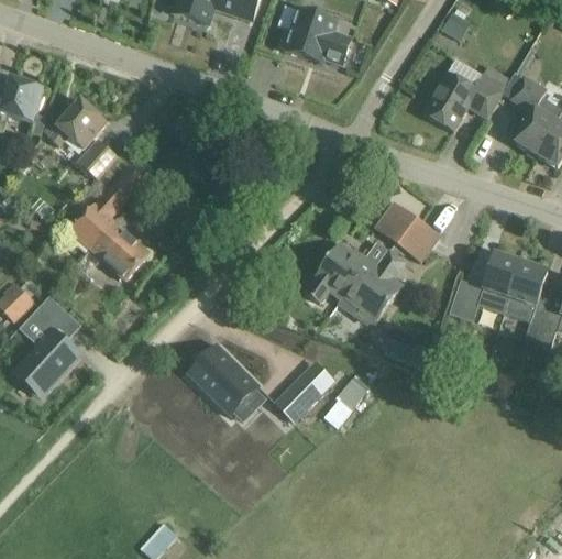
[(179,0),(175,13),(210,25),(216,8),(254,21),(261,0),(179,0)]
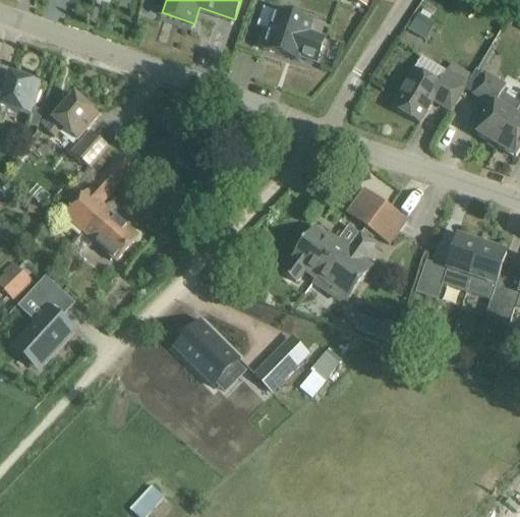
[(437,18),(419,7),(409,23),(427,35),(437,18)]
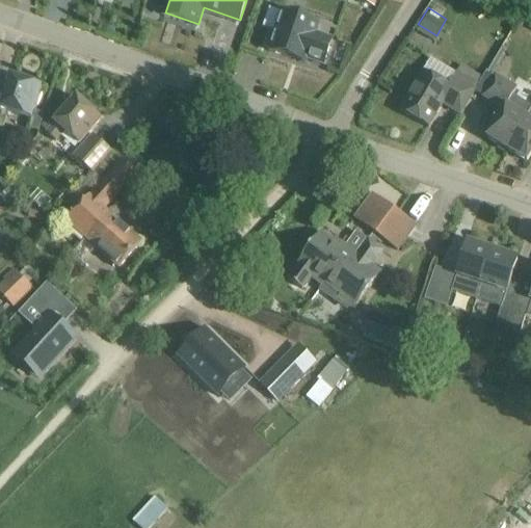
[(271,45),(270,48),(307,59),(308,56),(325,61),(334,36),(316,31),(320,20),(284,8),(276,28),(272,27),(267,44),(271,45)]
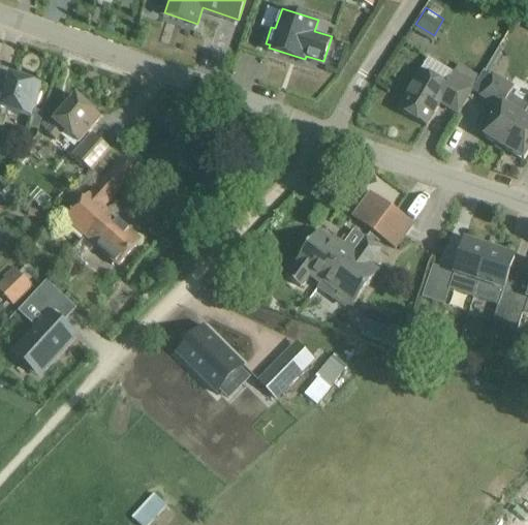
[(455,70),(430,55),(399,106),(428,123),(441,100),(459,111),(478,73),(459,62),(455,70)]
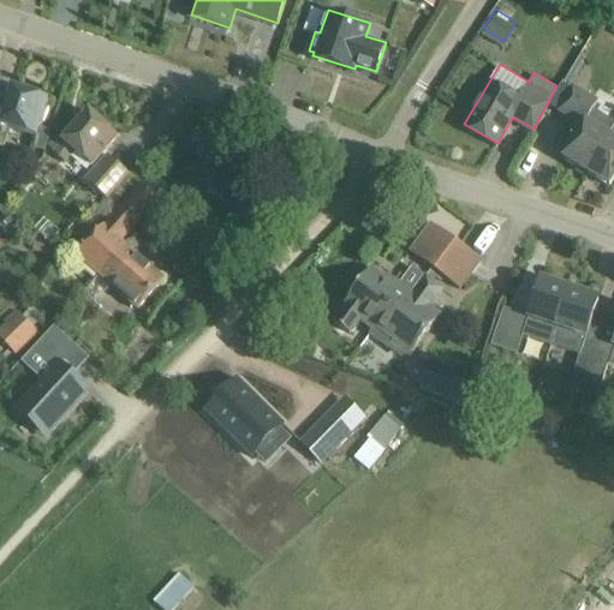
[(588,169),(613,125),(613,115),(594,106),(598,97),(573,83),(560,108),(584,121),(564,155),(588,169)]
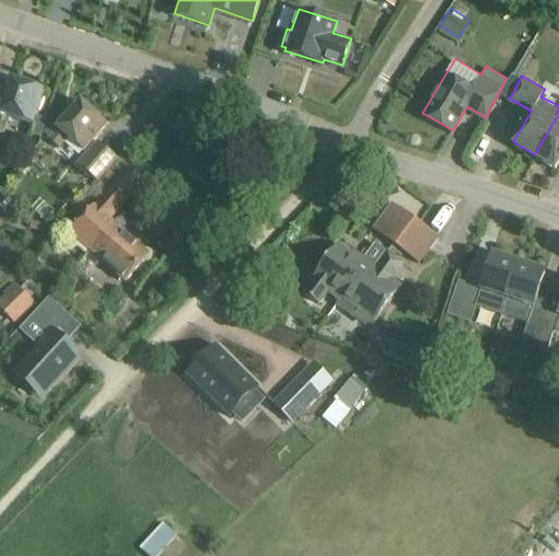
[(0,94),(0,129),(4,131),(10,115),(34,122),(45,88),(12,77),(6,96),(0,94)]
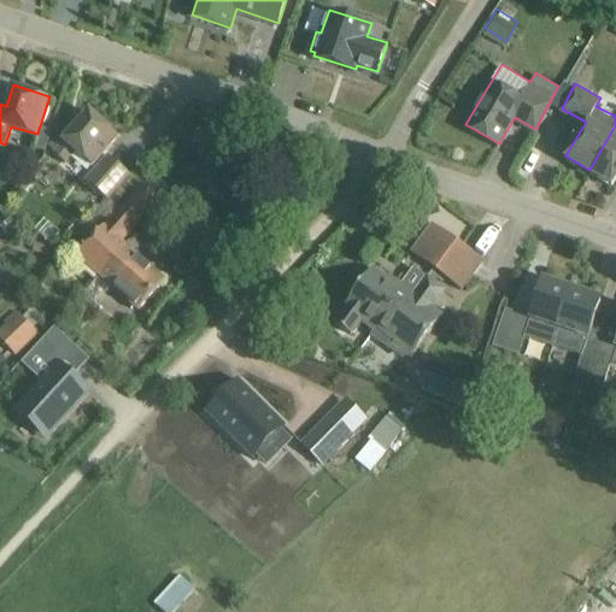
[(119,134),(91,109),(64,139),(65,140),(56,151),(66,159),(76,148),(94,165),(119,134)]
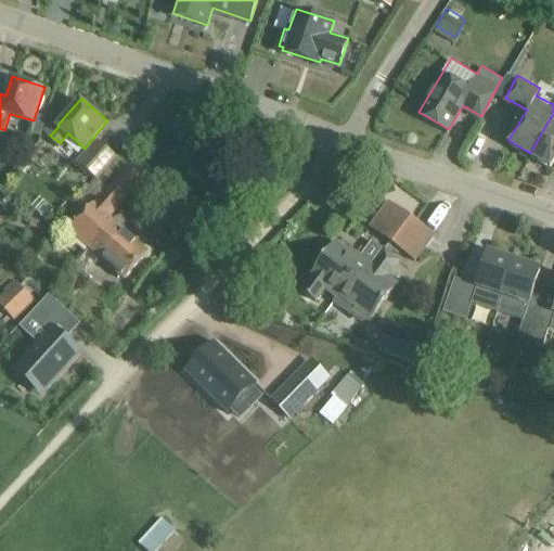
[(34,130),(41,133),(48,116),(39,113),(34,130)]
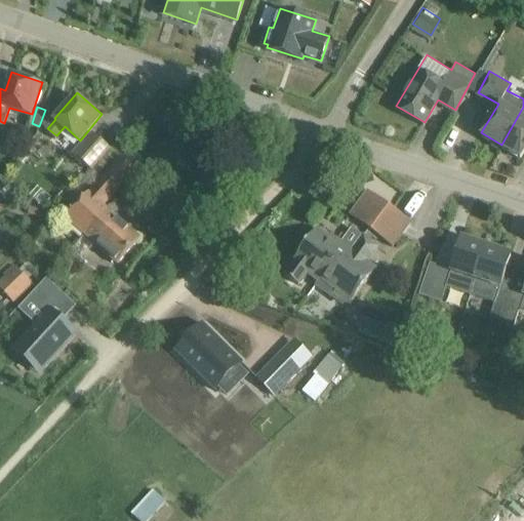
[(523,107),(501,145),(521,156),(523,151),(523,107)]
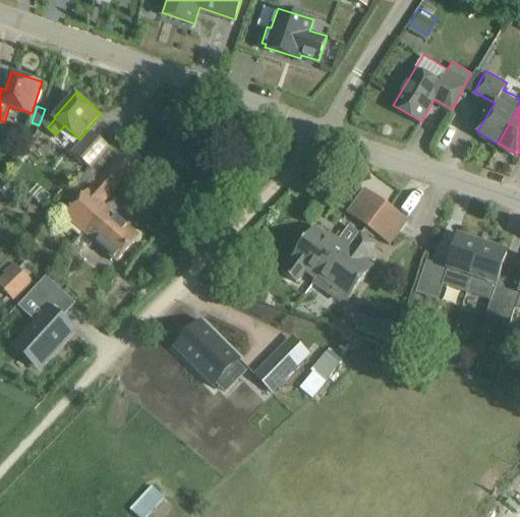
[(46,110),(43,114),(41,121),(47,127),(55,118),(54,117),(46,110)]
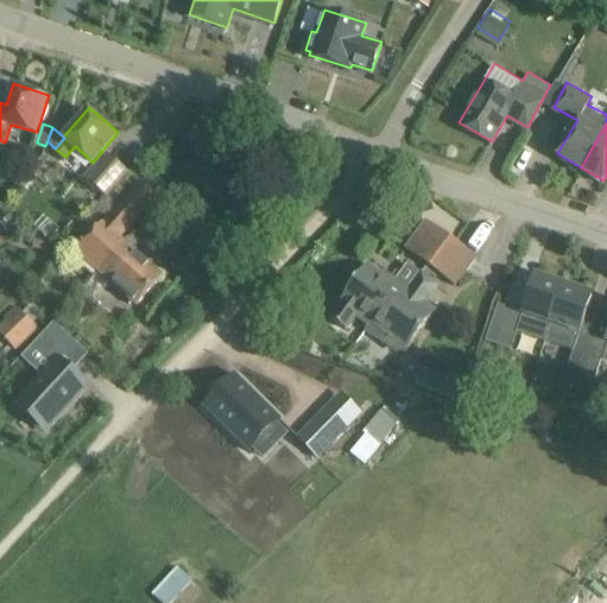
[(130,170),(107,151),(84,176),(106,195),(130,170)]
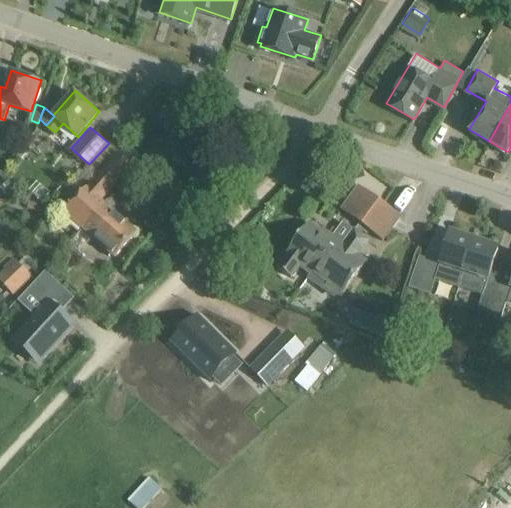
[(65,210),(84,227),(106,202),(101,198),(132,163),(119,150),(105,165),(65,210)]
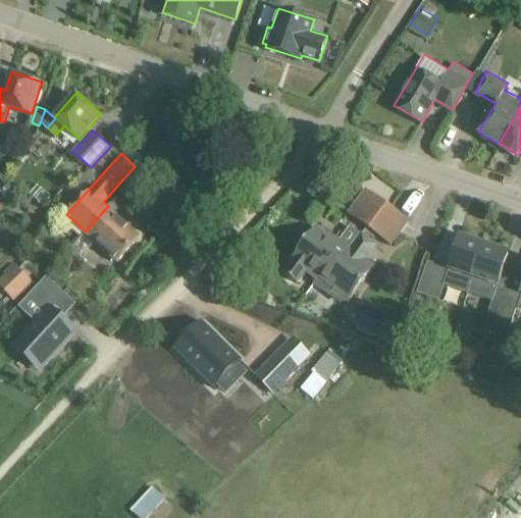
[(367,224),(385,200),(368,187),(358,200),(368,207),(359,218),(367,224)]
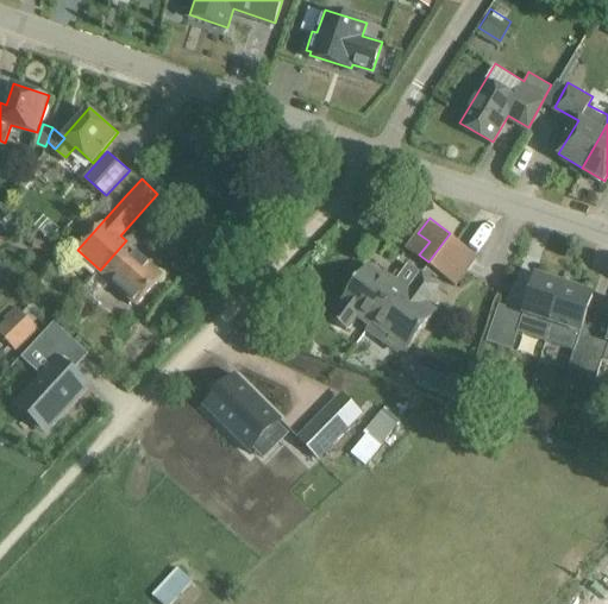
[(450,233),(428,262),(432,264),(436,268),(456,283),(467,269),(468,266),(468,268),(477,255),(477,253),(453,236),(450,233)]
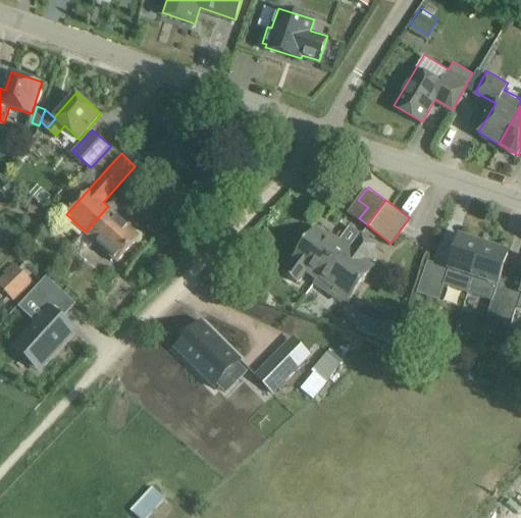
[(140,235),(108,206),(86,231),(118,260),(140,235)]
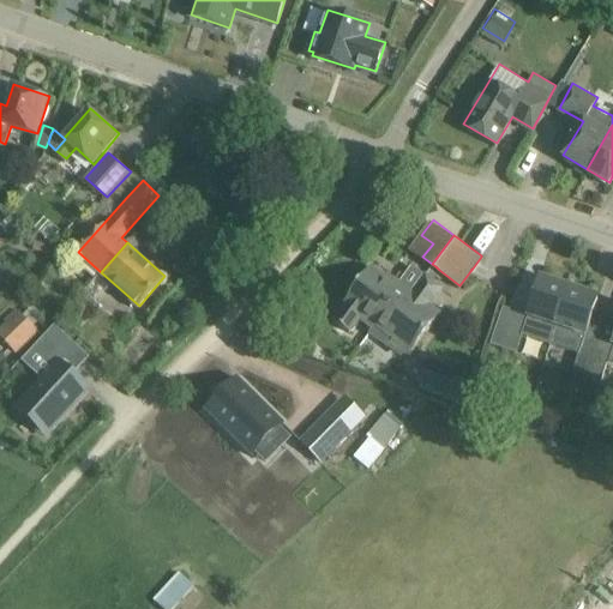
[(347,300),(334,318),(350,330),(364,313),(376,321),(392,301),(400,306),(413,290),(398,279),(396,283),(372,265),(346,300),(347,300)]
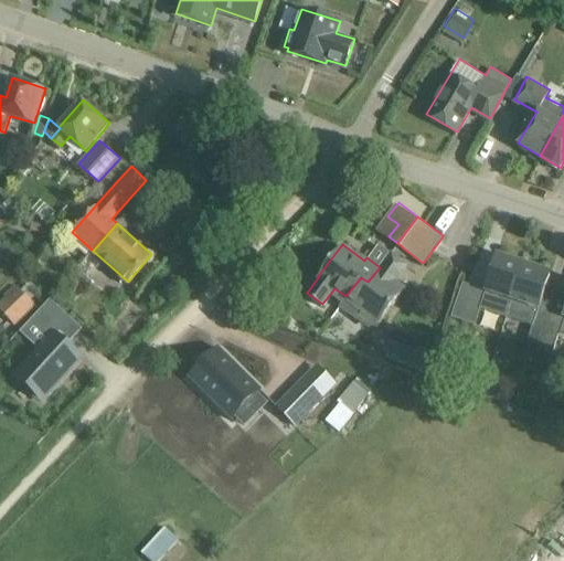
[(346,296),(340,304),(357,317),(360,314),(376,325),(405,286),(396,278),(410,262),(400,254),(393,250),(392,251),(380,267),(368,282),(361,277),(346,296)]
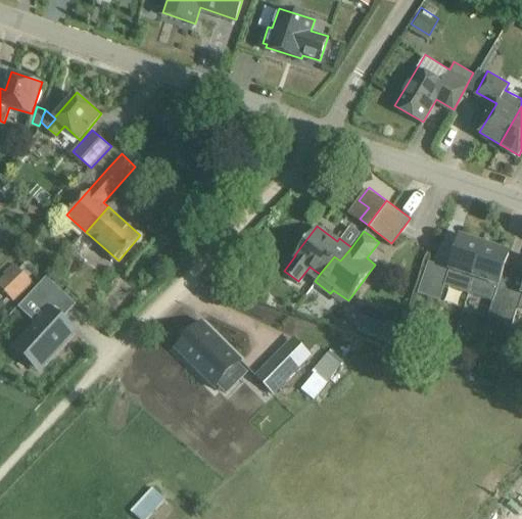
[(470,290),(471,290),(486,244),(461,236),(447,275),(436,271),(428,294),(440,298),(445,283),(470,291),(470,290)]
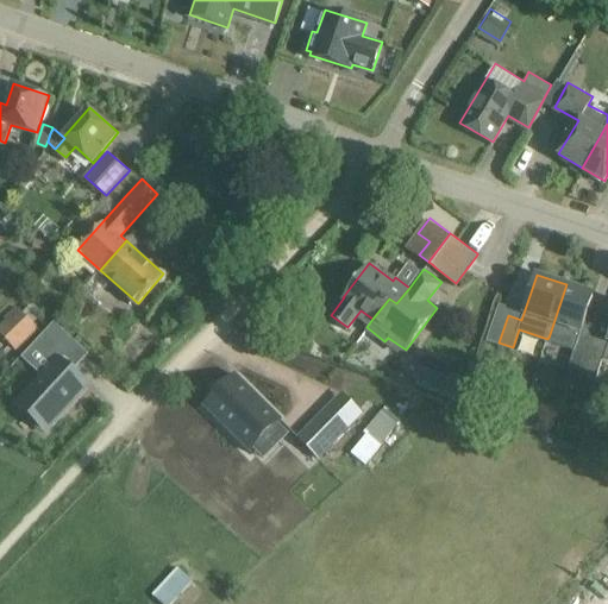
[(569,366),(584,371),(601,321),(587,316),(594,294),(566,284),(549,338),(576,346),(569,366)]
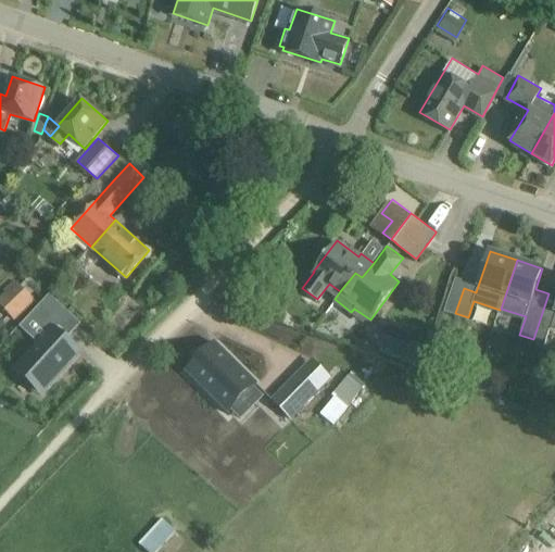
[(0,292),(0,302),(15,317),(35,298),(15,278),(0,292)]
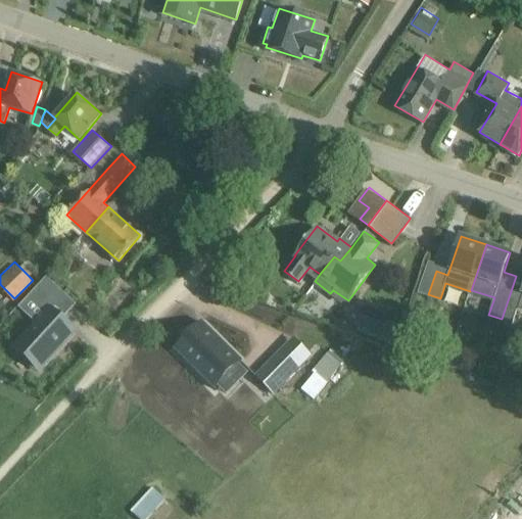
[(47,275),(29,295),(30,296),(31,295),(43,308),(60,288),(60,289),(61,288),(47,275)]
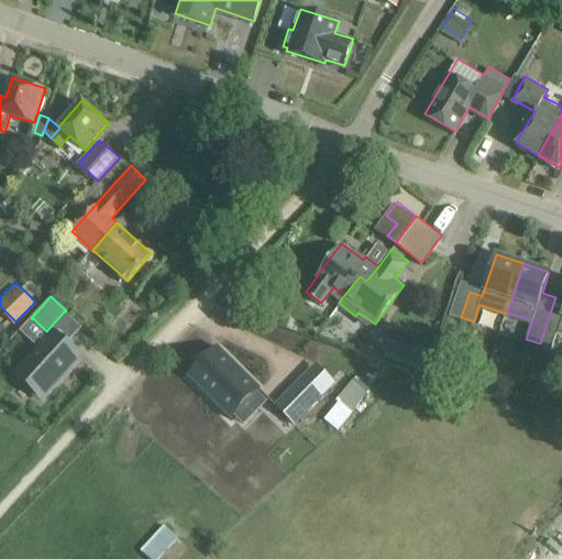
[(558,330),(561,331),(561,299),(555,297),(540,343),(552,348),(558,330)]
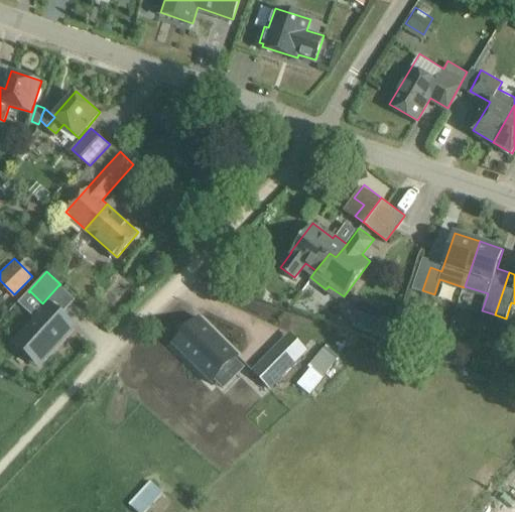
[(36,317),(16,340),(40,362),(75,325),(62,313),(50,302),(36,317)]
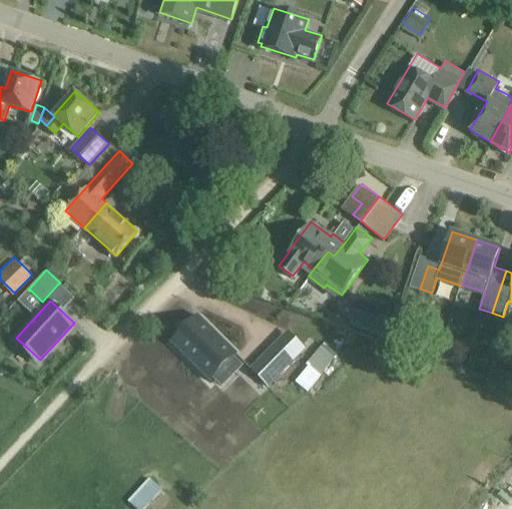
[(198,314),(172,341),(212,380),(213,379),(211,377),(213,376),(234,354),(235,353),(237,354),(238,353),(198,314)]
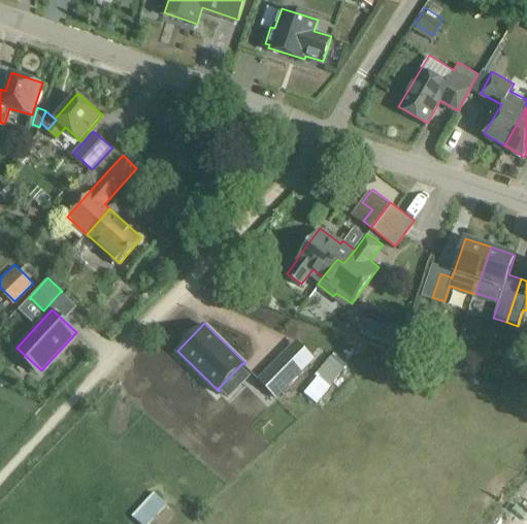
[(396,324),(387,332),(393,340),(402,331),(396,324)]
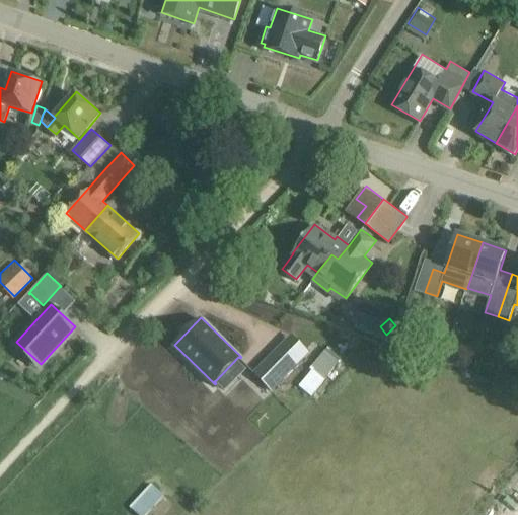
[(281,343),(266,360),(253,373),(272,390),(284,376),(299,359),(281,343)]
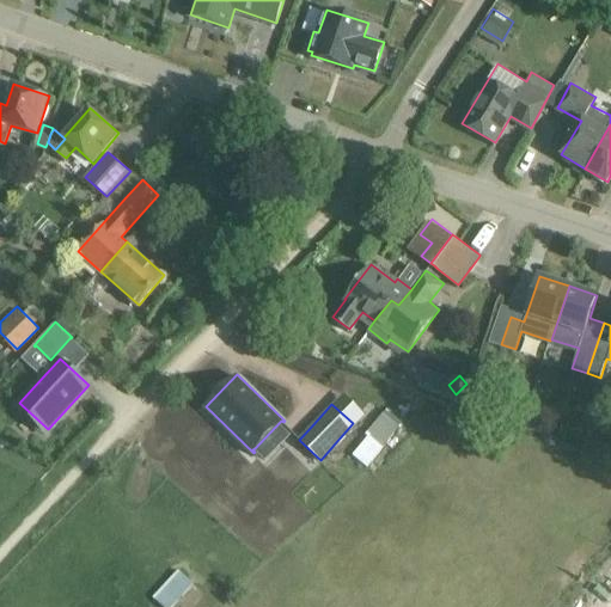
[(538,425),(544,409),(529,404),(523,420),(538,425)]
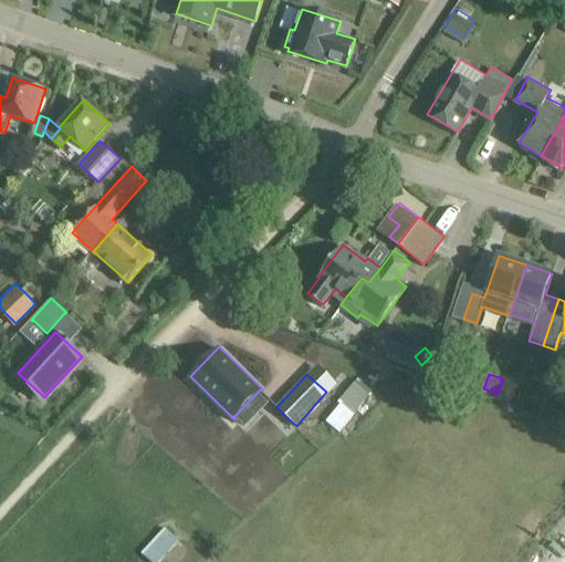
[(180,539),(173,532),(166,526),(142,551),(154,561),(157,561),(165,555),(180,539)]
